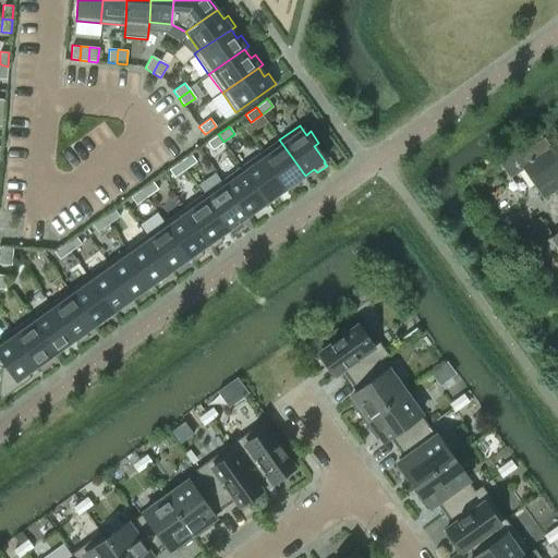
[(213,149),(223,142),(218,134),(207,142),(213,149)]
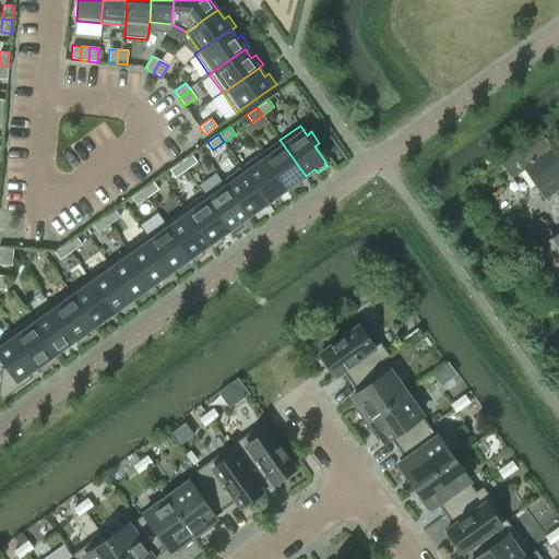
[(558,189),(558,162),(544,139),(518,157),(514,153),(500,162),(510,177),(524,168),(544,199),(558,189)]
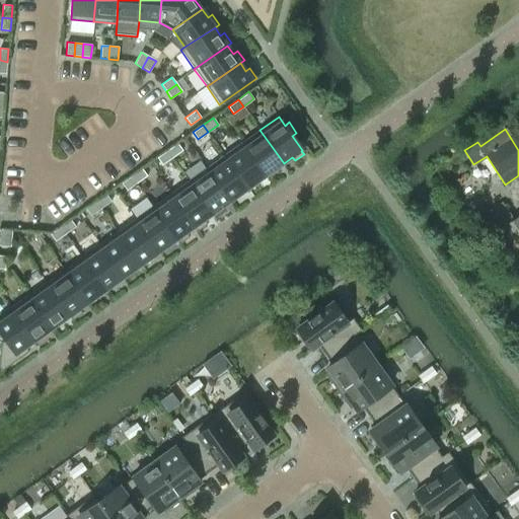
[(284,163),(260,130),(242,142),(266,175),(284,163)]
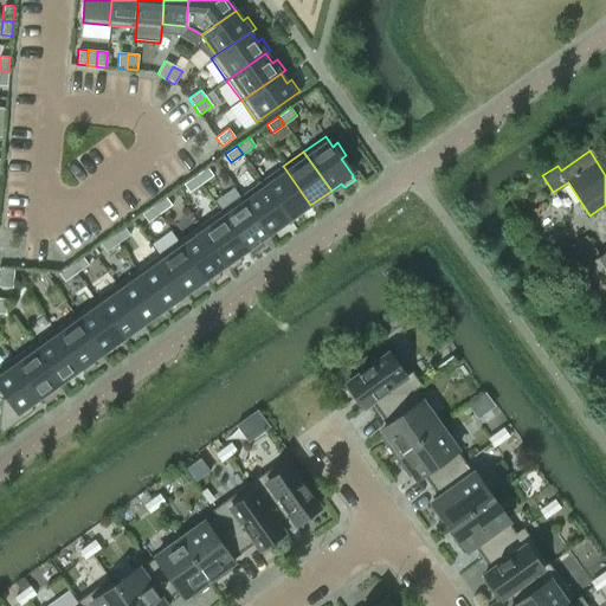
[(310,205),(283,166),(262,181),(290,220),(310,205)]
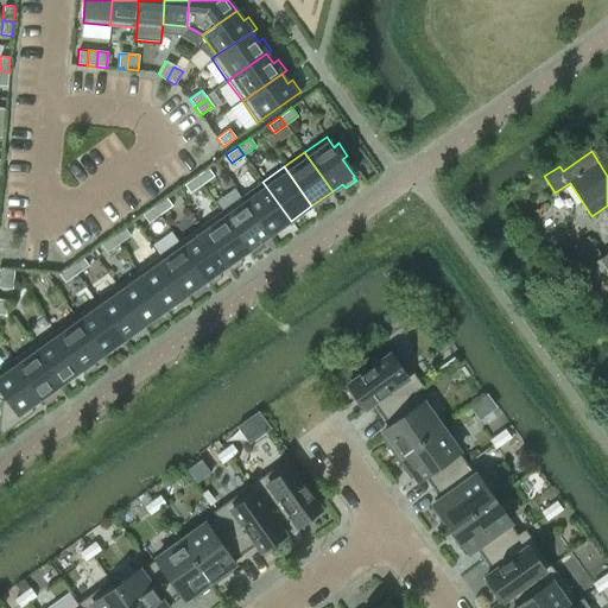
[(202,184),(214,176),(208,168),(196,176),(202,184)]
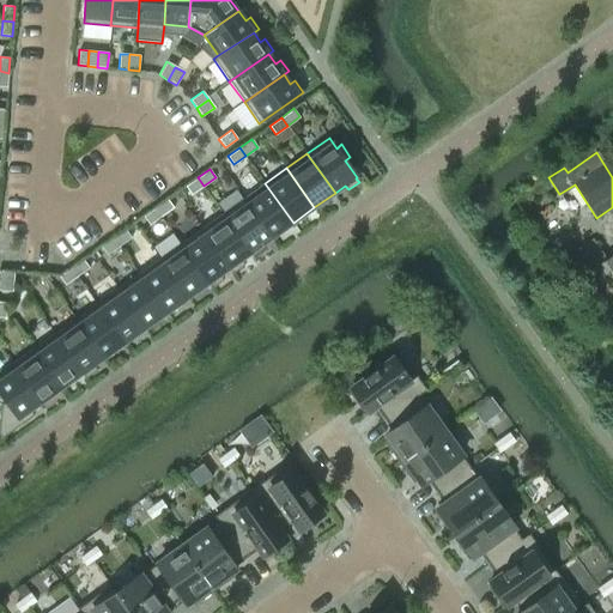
[(192,194),(204,186),(198,177),(184,186),(192,194)]
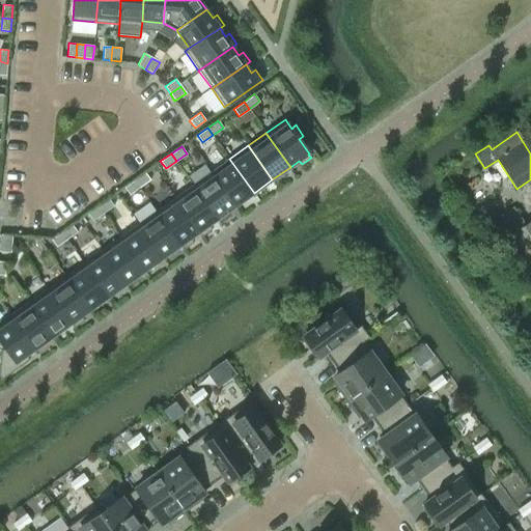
[(254,193),(229,159),(212,172),(235,205),(254,193)]
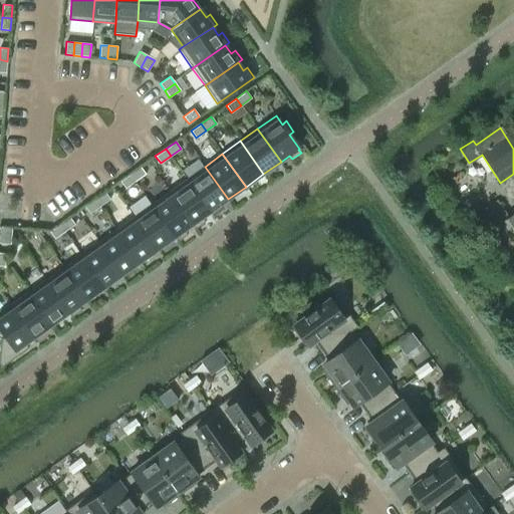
[(136,181),(146,174),(140,167),(130,174),(136,181)]
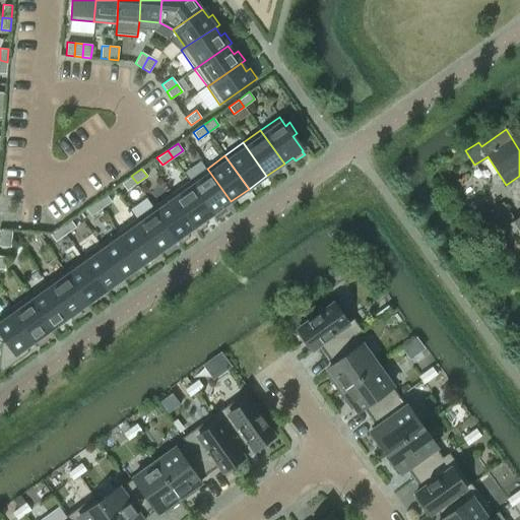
[(231,201),(207,169),(189,181),(212,214),(214,218),(224,212),(221,208),(231,201)]
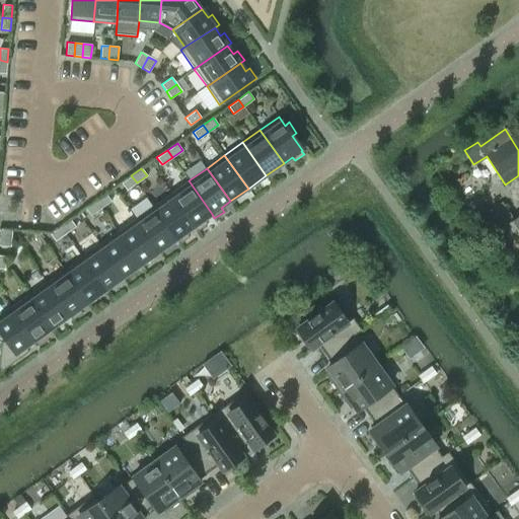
[(127,191),(137,182),(131,175),(121,182),(127,191)]
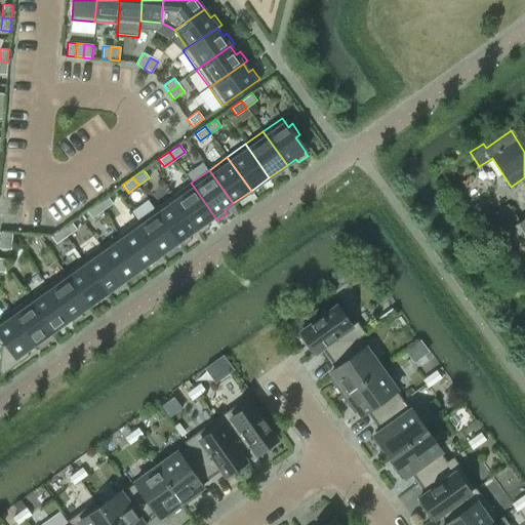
[(214,216),(191,183),(172,196),(197,229),(196,230),(199,234),(208,227),(206,223),(214,216)]
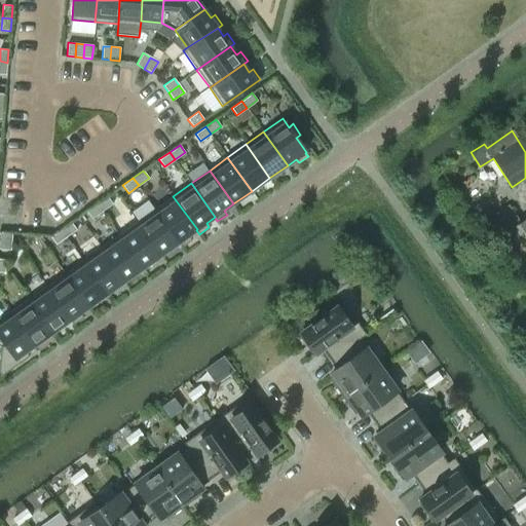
[(102,211),(112,203),(107,196),(97,203),(102,211)]
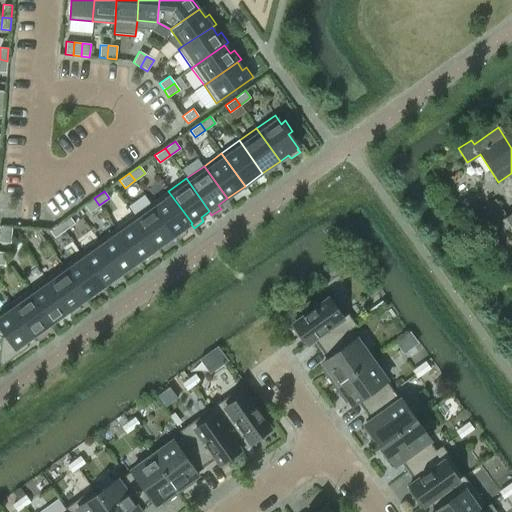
[(192,223),(168,191),(151,203),(174,236),(174,237),(176,240),(186,234),(183,230),(191,224),(192,223)]
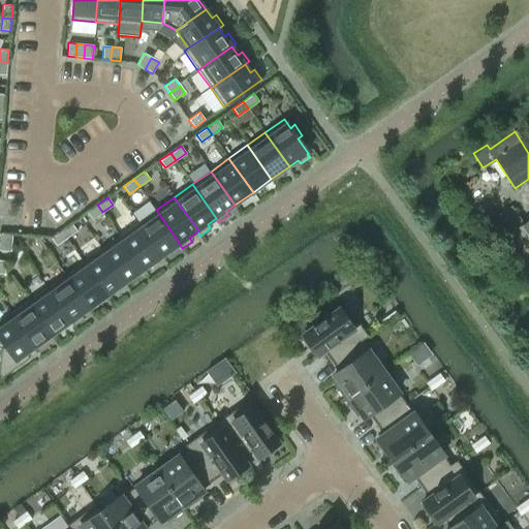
[(92,220),(102,212),(97,205),(87,213),(92,220)]
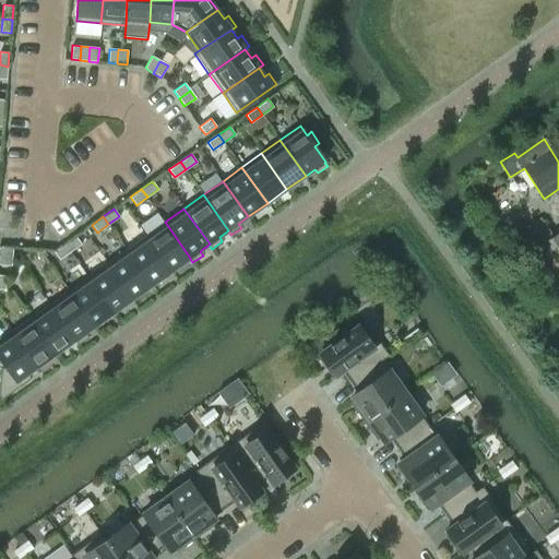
[(558,230),(552,236),(540,218),(526,228),(515,236),(527,256),(524,258),(546,289),(558,280),(558,230)]
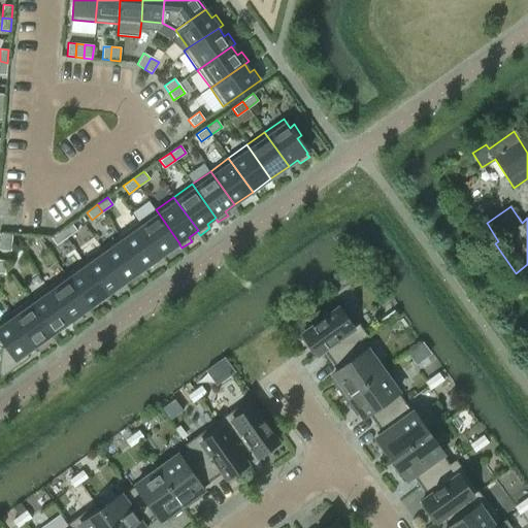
[(179,243),(156,209),(137,223),(162,257),(179,244),(179,243)]
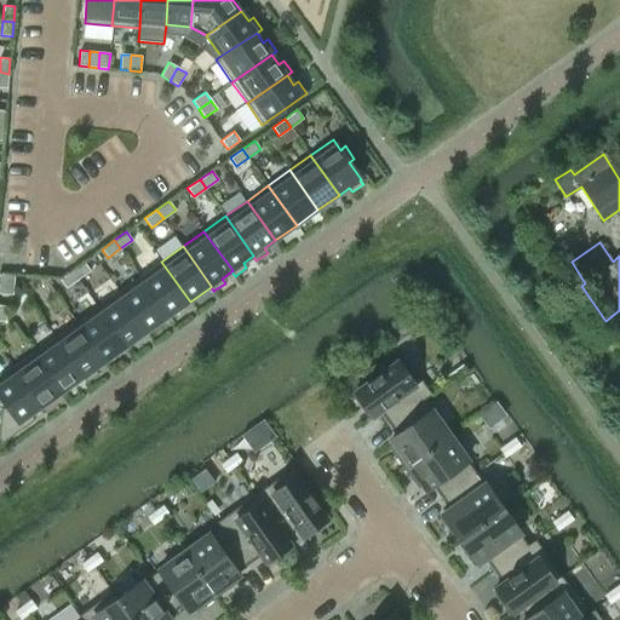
[(78,280),(90,270),(84,262),(72,271),(78,280)]
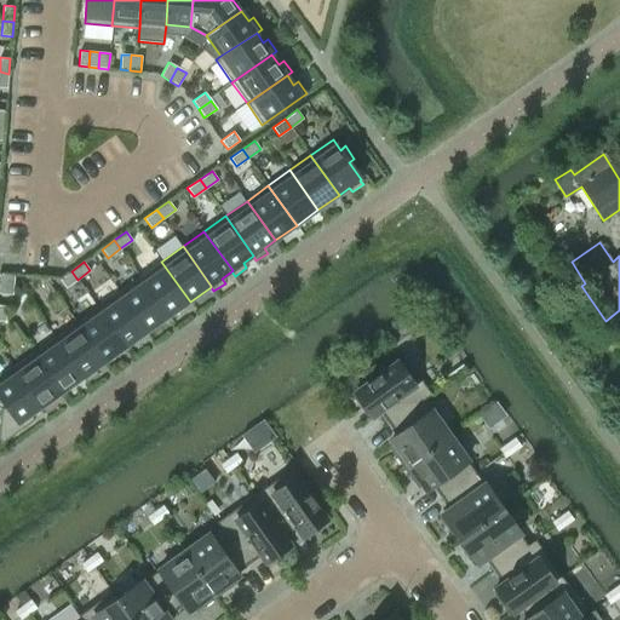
[(190,302),(161,262),(141,276),(168,316),(190,302)]
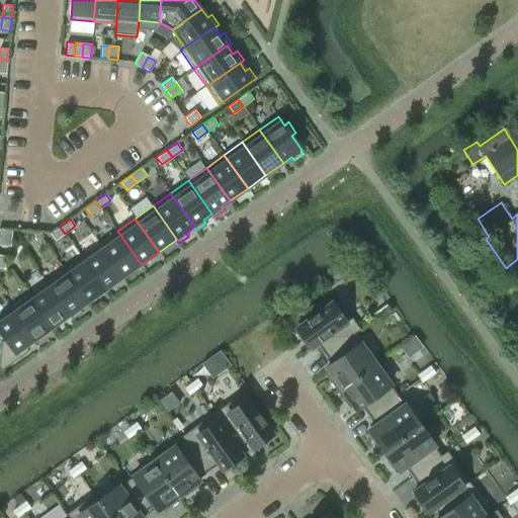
[(55,241),(65,234),(60,227),(50,234),(55,241)]
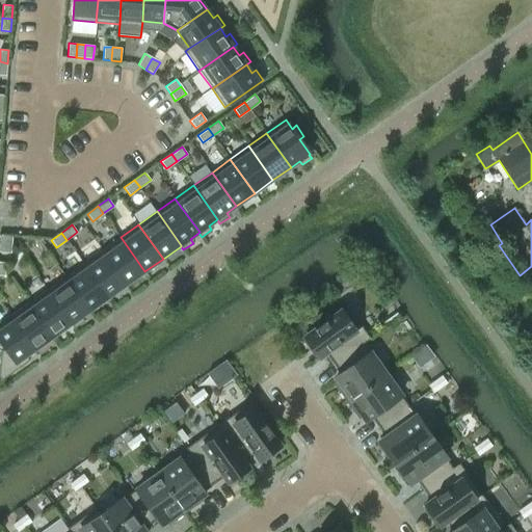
[(0,243),(11,244),(12,236),(0,234),(0,243)]
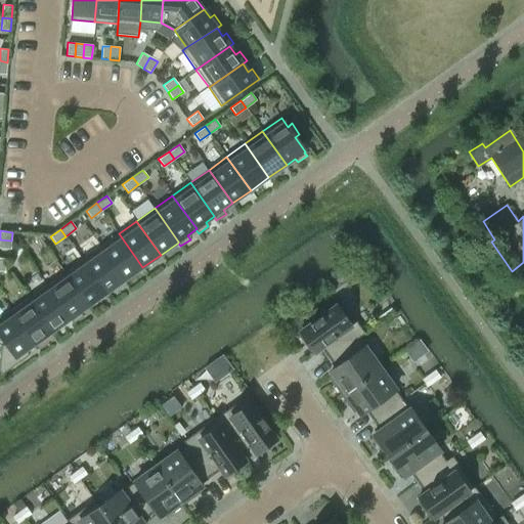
[(142,267),(119,233),(100,247),(124,280),(142,267)]
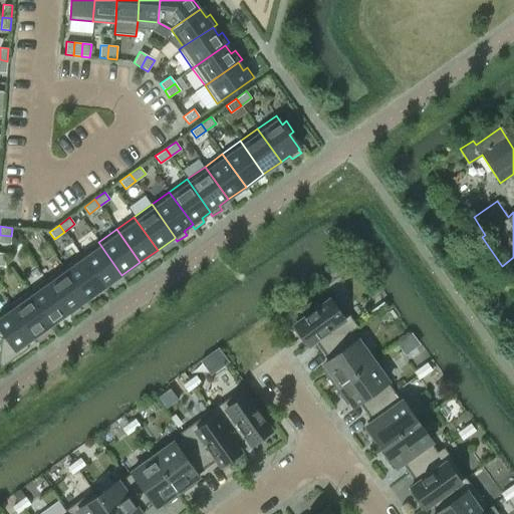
[(0,243),(10,245),(11,236),(0,235),(0,243)]
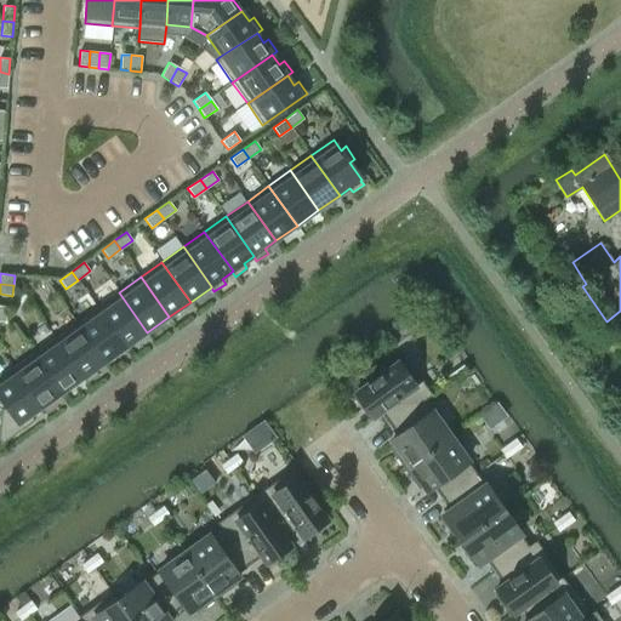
[(147,332),(119,292),(97,308),(126,347),(147,332)]
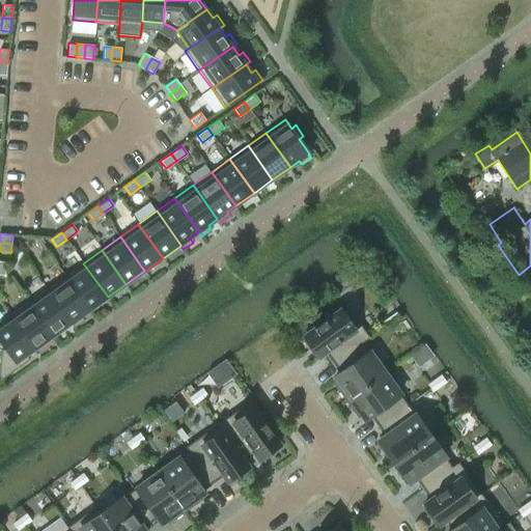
[(108,297),(83,263),(65,276),(89,310),(108,297)]
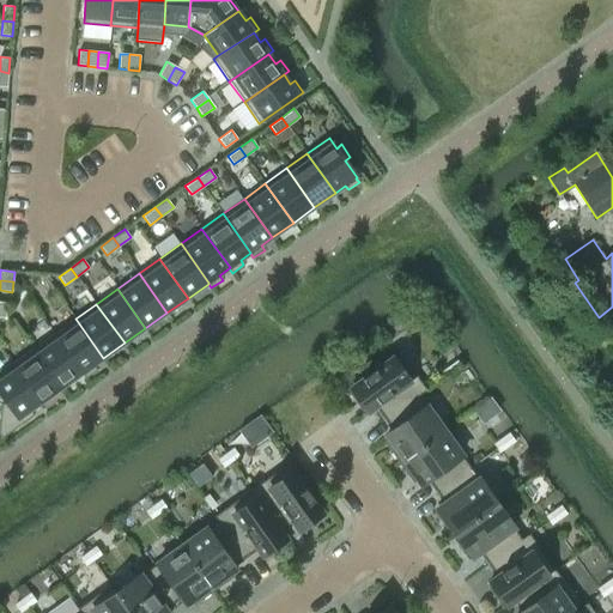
[(103,358),(76,319),(54,334),(83,374),(82,374),(85,378),(96,370),(93,365),(103,358)]
